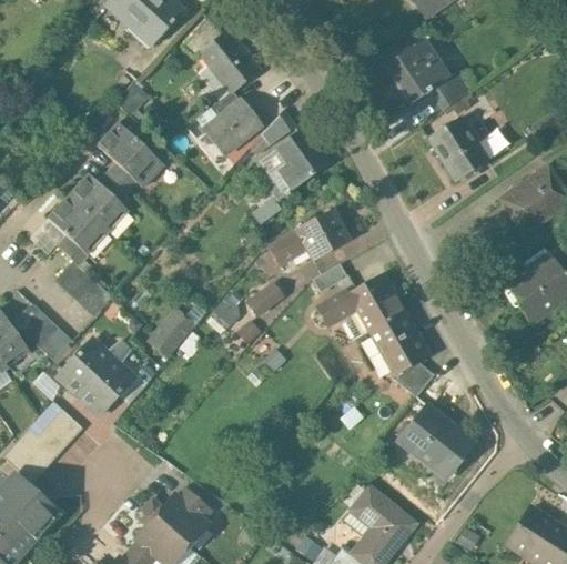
[(108,0),(105,2),(151,44),(183,9),(173,0),(108,0)]
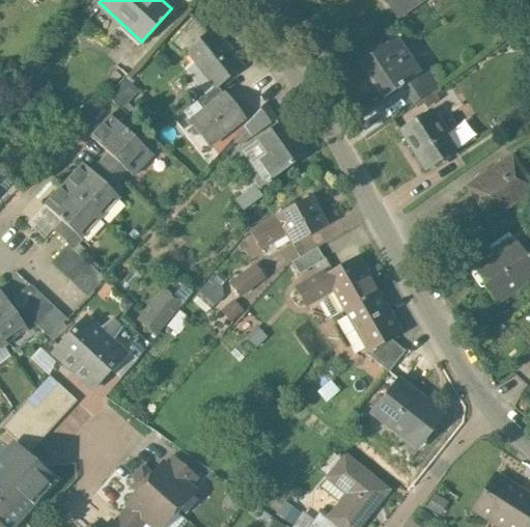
[(388,0),(391,3),(395,0),(398,0),(403,9),(416,0),(388,0)]
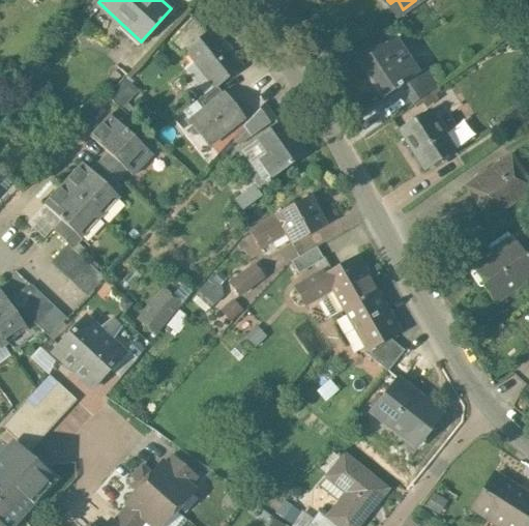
[(207,30),(195,16),(171,41),(181,53),(186,48),(185,48),(207,30)]
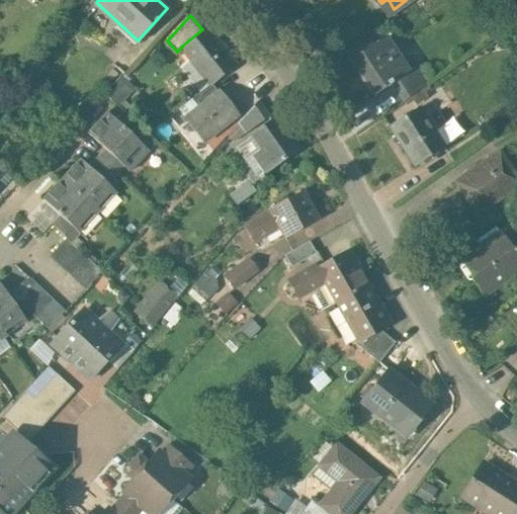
[(238,63),(208,25),(202,29),(181,47),(182,47),(210,83),(212,82),(238,63)]
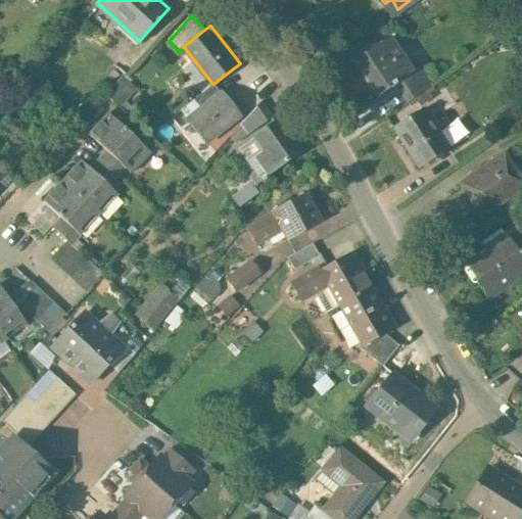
[(390,37),(375,47),(375,46),(357,58),(366,73),(368,71),(381,90),(378,91),(379,92),(392,83),(393,84),(396,82),(395,80),(412,69),(390,37)]
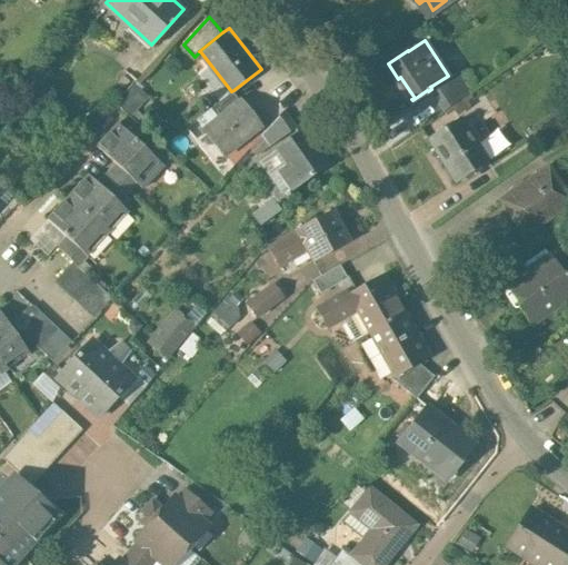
[(470,90),(457,70),(448,76),(430,87),(431,89),(445,109),(470,90)]
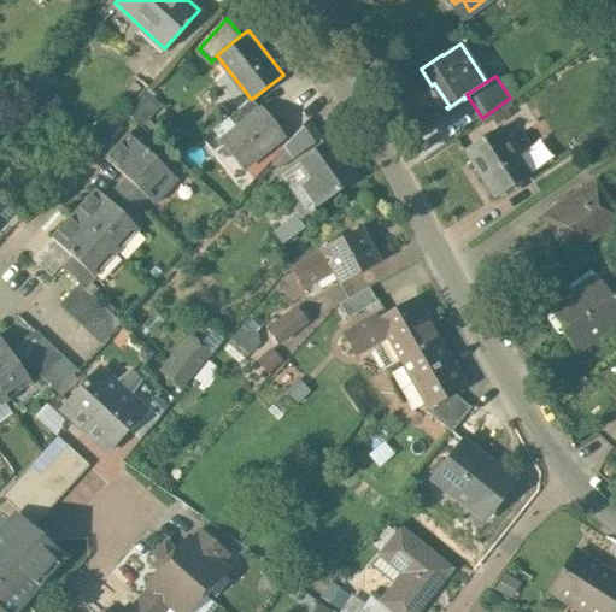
[(144,119),(162,101),(150,88),(132,106),(144,119)]
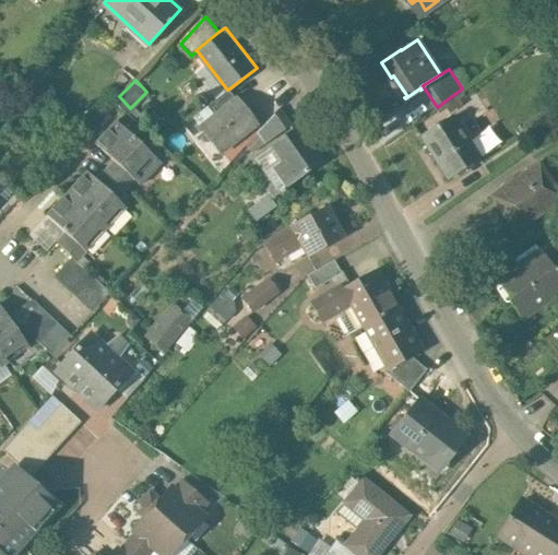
[(227,90),(208,105),(216,115),(237,98),(229,89),(227,90)]
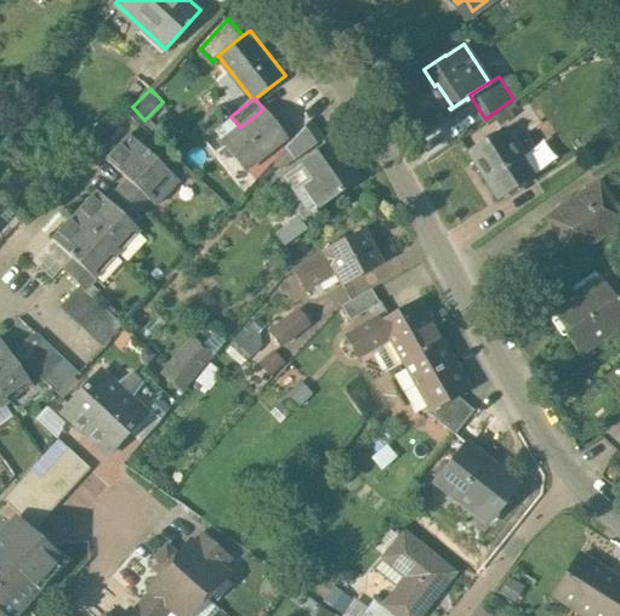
[(516,104),(500,118),(524,148),(540,136),(516,104)]
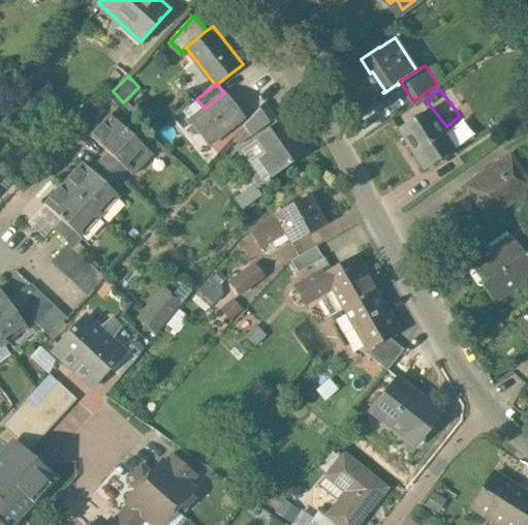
[(205,109),(190,119),(209,142),(243,115),(225,92),(224,93),(205,109)]
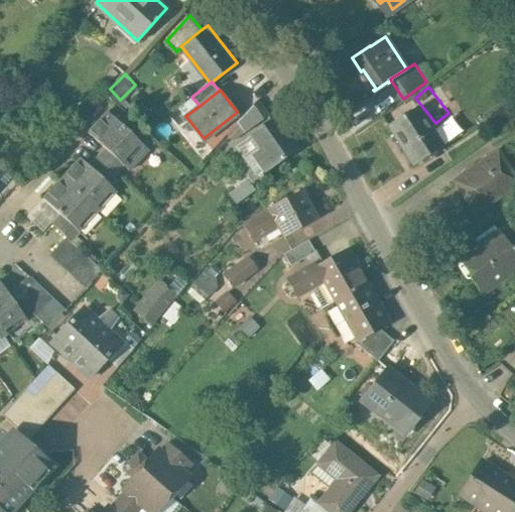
[(257,99),(237,120),(245,131),(268,115),(257,99)]
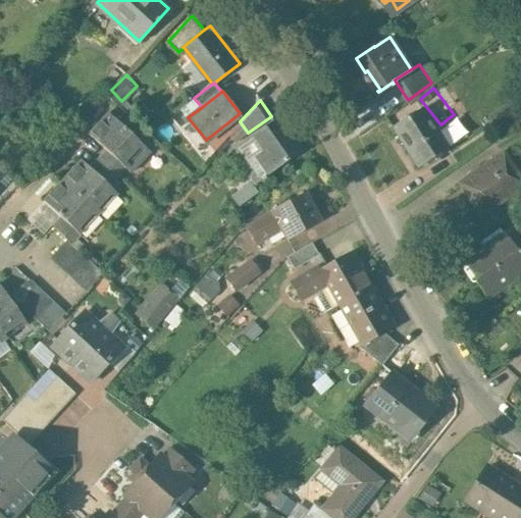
[(449,146),(423,106),(394,124),(399,133),(400,132),(410,148),(409,149),(419,165),(449,146)]
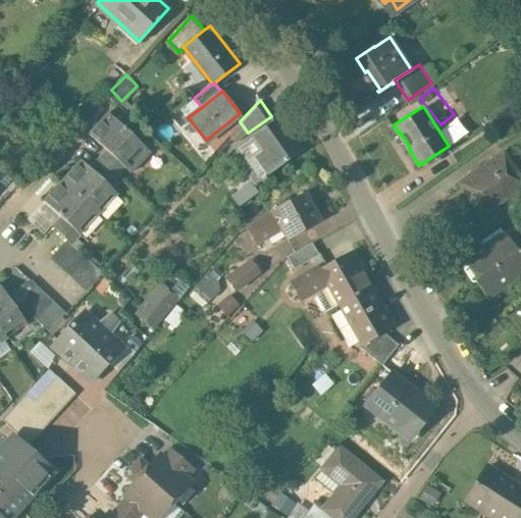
[(149,147),(109,110),(90,132),(108,149),(125,165),(131,170),(132,169),(135,172),(143,163),(140,156),(149,147)]
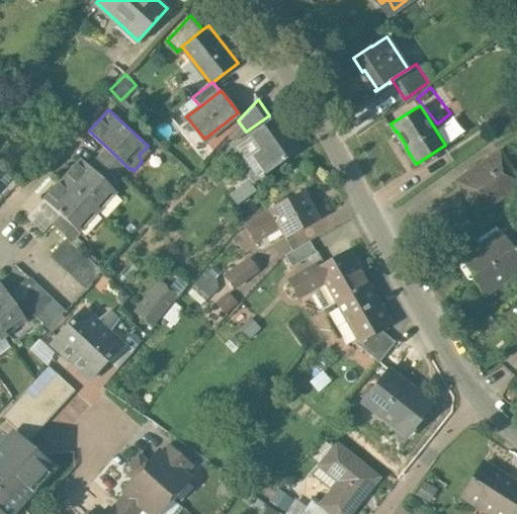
[(275,116),(232,148),(255,180),(261,175),(262,177),(264,175),(263,174),(298,149),(275,116)]
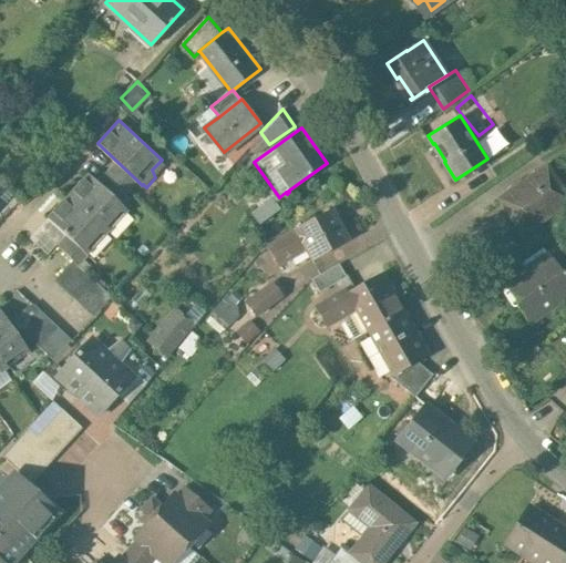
[(136,180),(117,162),(109,171),(127,190),(136,180)]
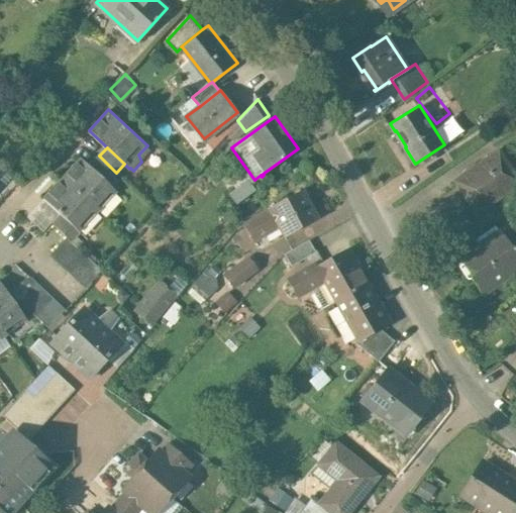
[(515,175),(499,150),(457,180),(479,209),(515,183),(515,175)]
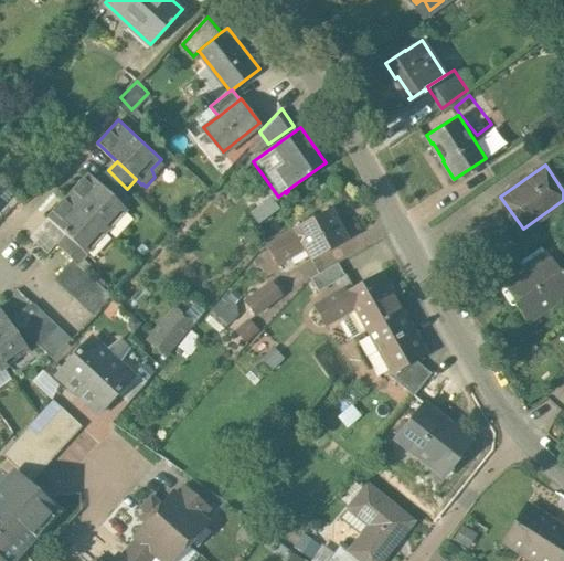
[(99,180),(88,170),(68,193),(103,224),(123,202),(118,198),(99,180)]
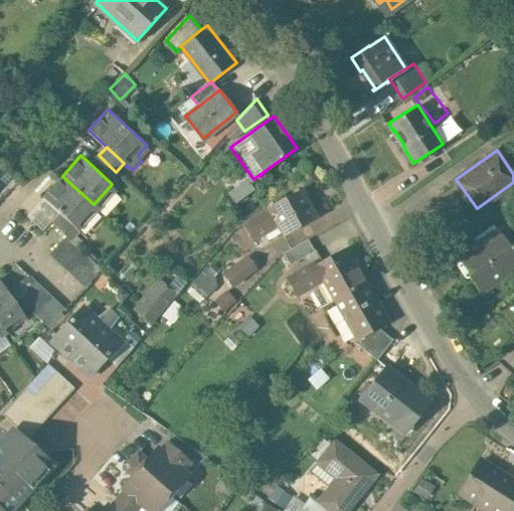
[(99,155),(91,164),(108,180),(116,172),(99,155)]
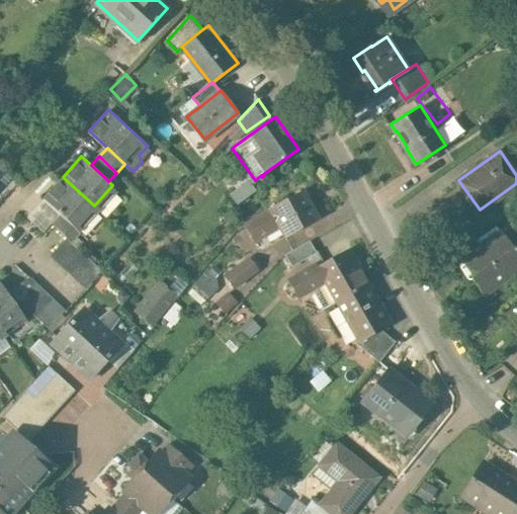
[(94,205),(63,177),(44,196),(62,213),(75,226),(76,225),(94,205)]
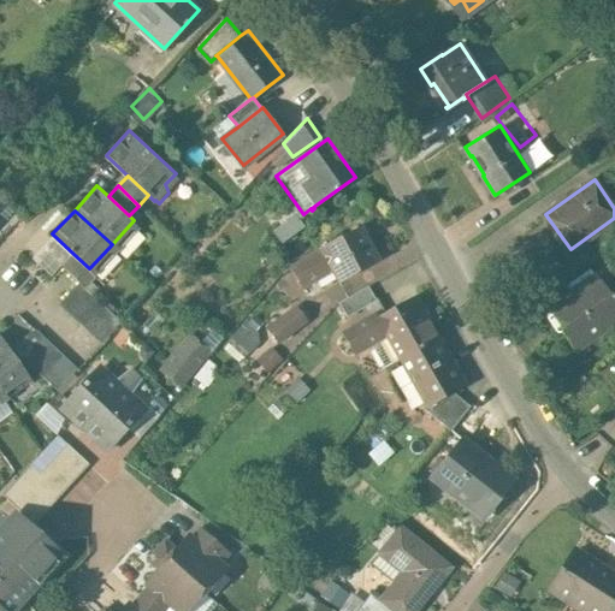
[(360,227),(321,247),(332,268),(338,279),(377,260),(360,227)]
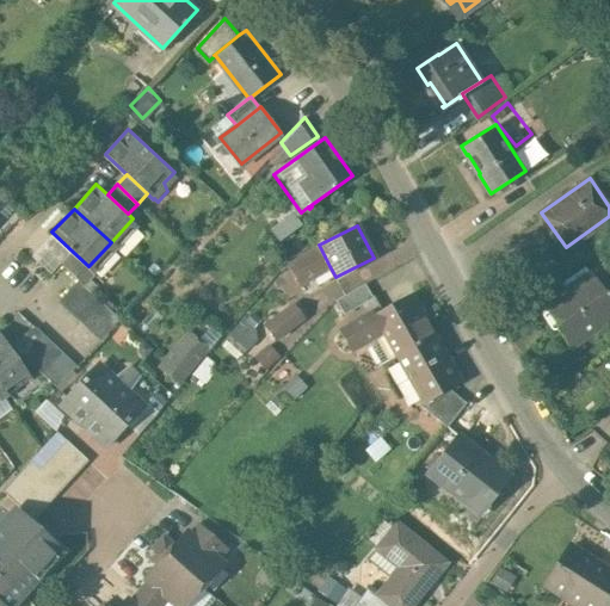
[(63,263),(73,252),(51,232),(32,253),(53,272),(63,263)]
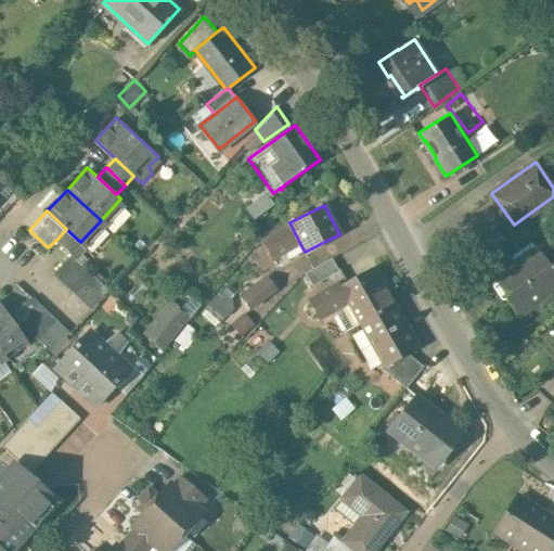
[(290,222),(263,236),(273,255),(299,242),(290,222)]
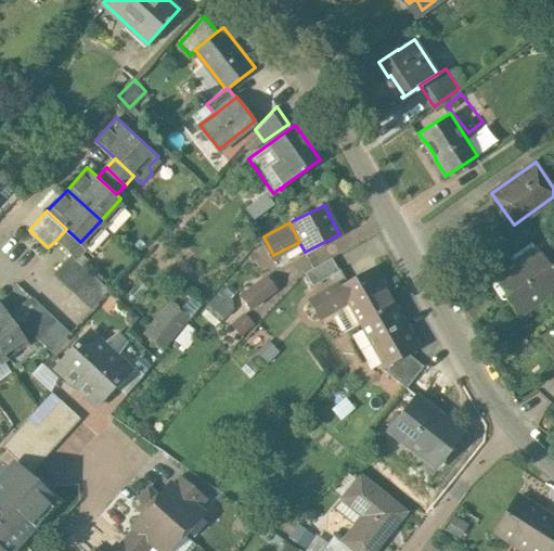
[(80,242),(66,229),(58,239),(72,252),(76,256),(86,246),(81,241),(80,242)]
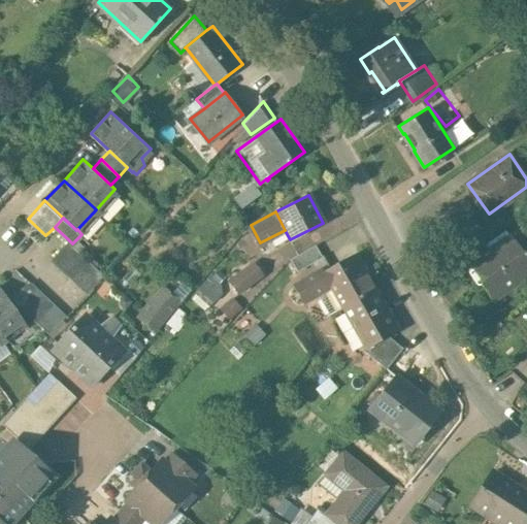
[(512,233),(470,261),(483,280),(482,281),(494,299),(526,275),(526,251),(524,252),(512,233)]
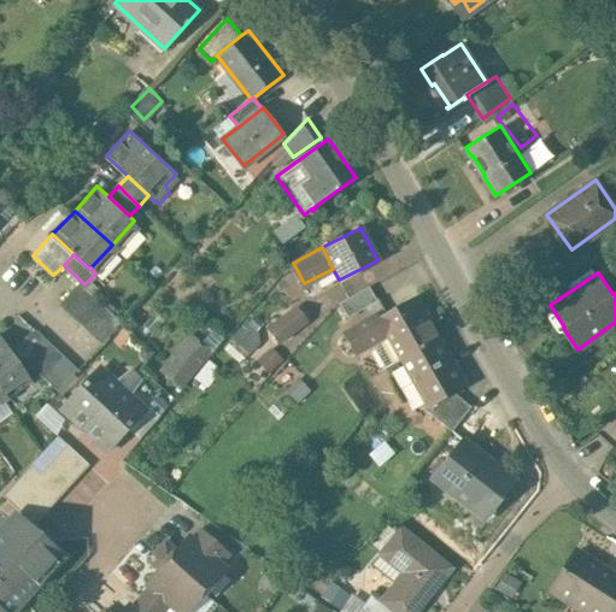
[(80,280),(60,301),(71,311),(91,290),(84,284),(80,280)]
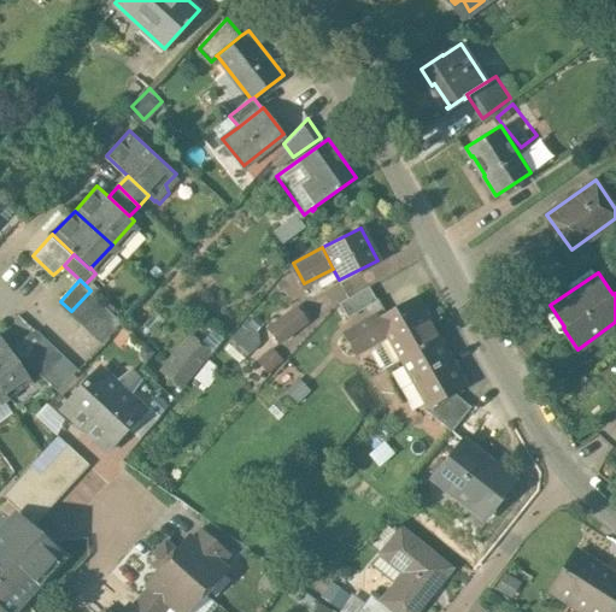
[(368,286),(340,301),(348,317),(376,301),(368,286)]
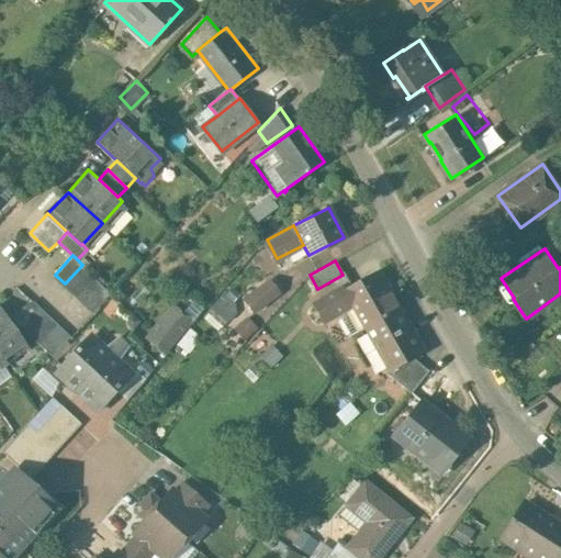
[(82,265),(65,283),(74,292),(92,274),(82,265)]
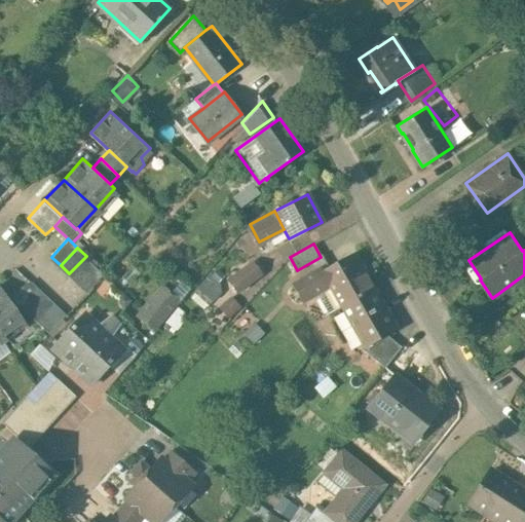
[(354,252),(317,272),(327,287),(331,285),(343,306),(361,296),(361,295),(374,287),(354,252)]
